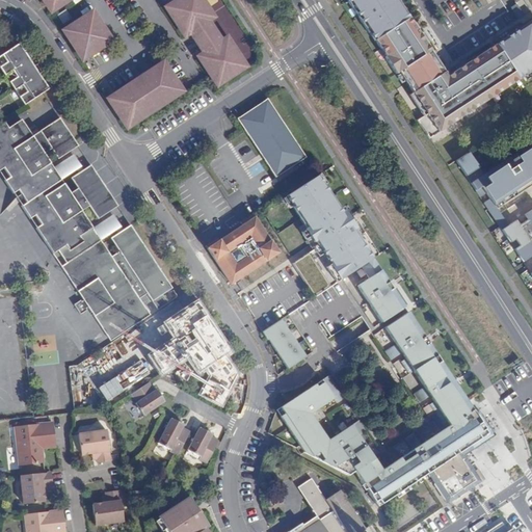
[(38,0),(51,18),(55,15),(63,8),(76,0),(38,0)]
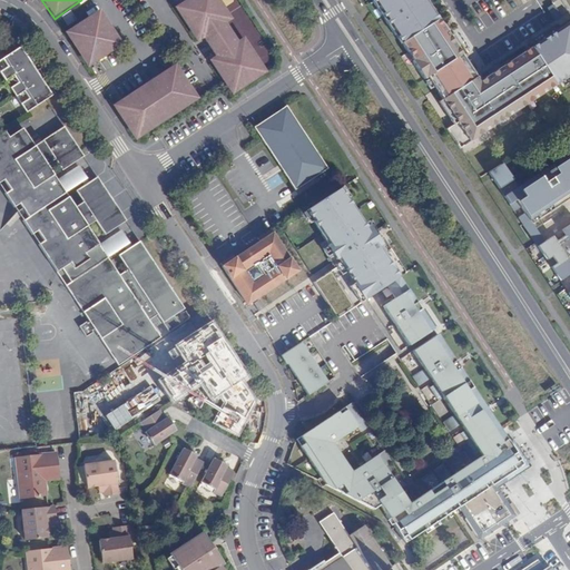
[(213,0),(190,0),(176,10),(196,41),(203,37),(220,62),(214,67),(233,97),(263,77),(244,47),(237,50),(222,25),(226,21),(213,0)]
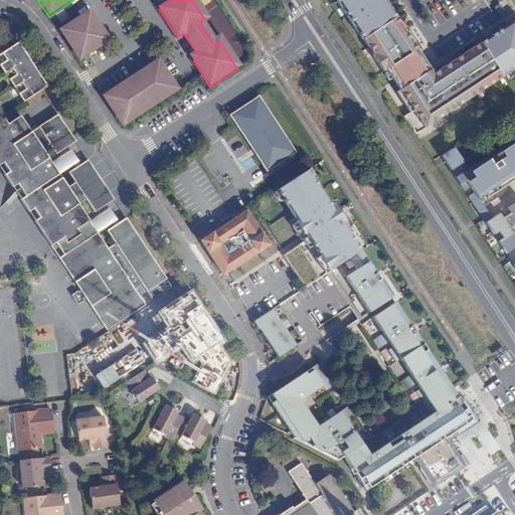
[(337,0),(358,31),(362,29),(367,36),(364,38),(374,54),(373,54),(384,71),(387,68),(401,90),(398,92),(407,107),(411,104),(415,110),(405,116),(416,133),(477,94),(475,91),(482,87),(484,90),(514,68),(514,19),(461,55),(464,58),(451,67),(449,63),(438,70),(443,77),(439,80),(396,16),(393,19),(387,9),(390,7),(385,0),(337,0)]
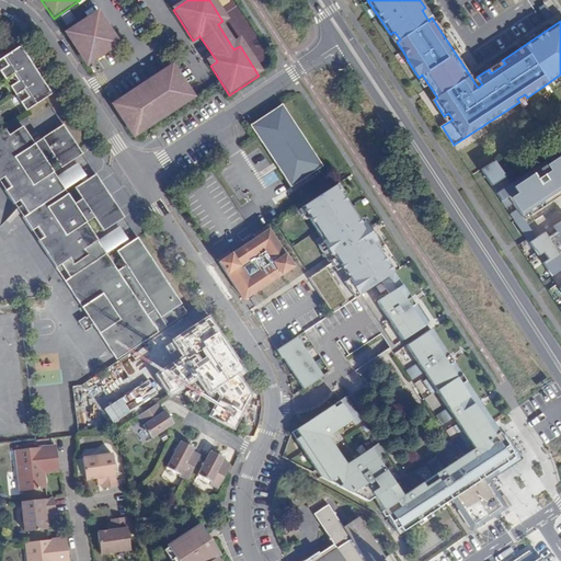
[(546,4),(539,9),(547,20),(553,16),(546,4)]
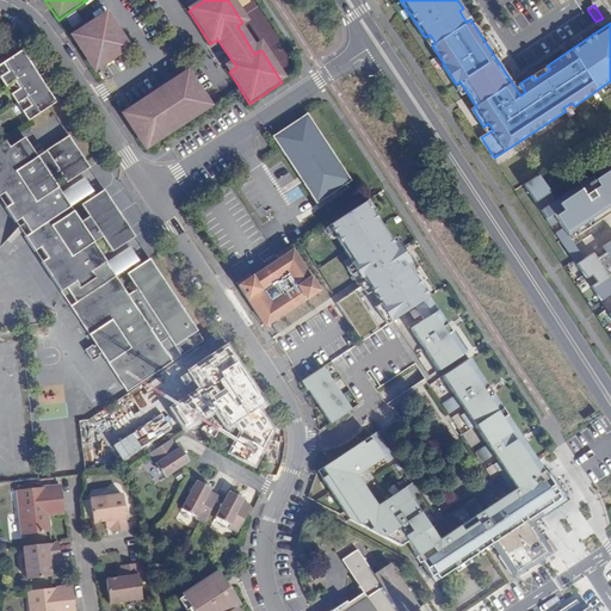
[(82,24),(74,12),(65,18),(72,30),(82,24)]
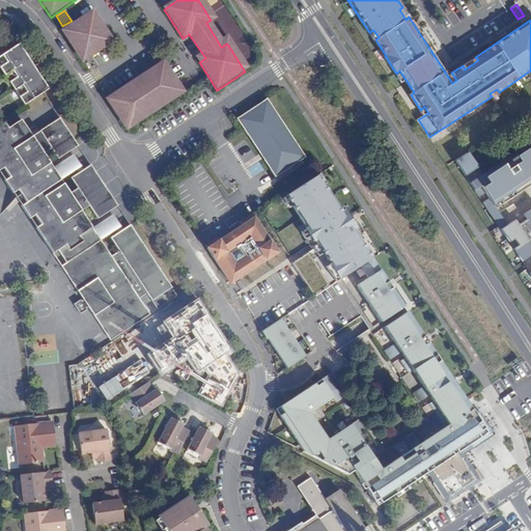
[(91,12),(59,34),(81,66),(113,45),(91,12)]
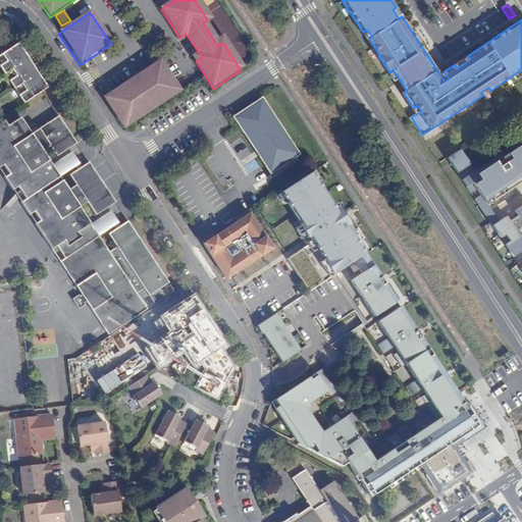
[(19,52),(15,45),(0,55),(0,66),(23,102),(50,85),(45,76),(42,79),(39,81),(35,74),(38,71),(40,69),(36,62),(33,65),(30,67),(24,59),(28,57),(32,55),(27,48),(22,50),(19,52)]
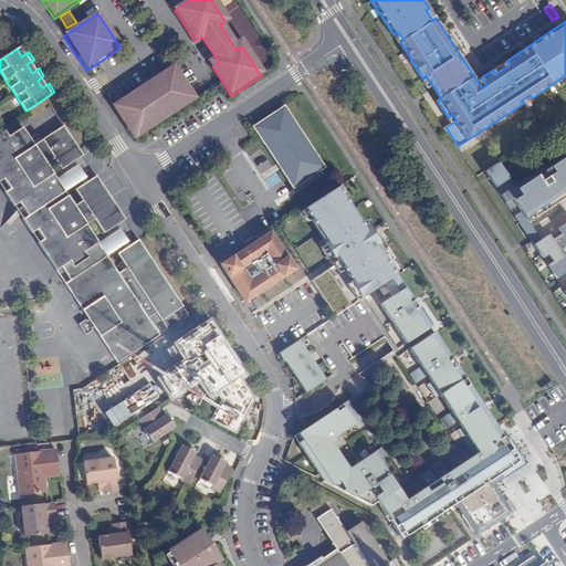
[(109,111),(132,143),(196,100),(174,67),(109,111)]
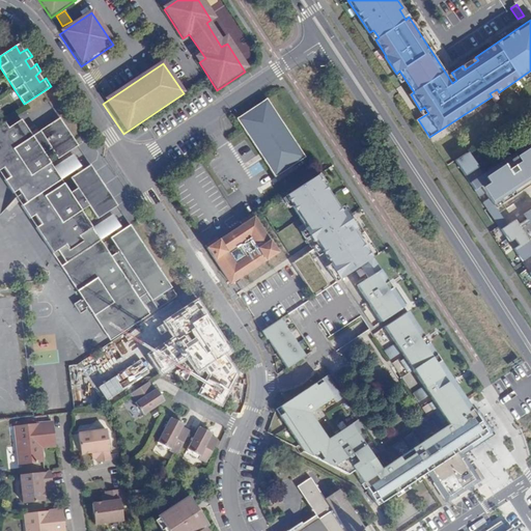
[(236,118),(244,131),(274,176),(304,157),(267,99),(236,118)]
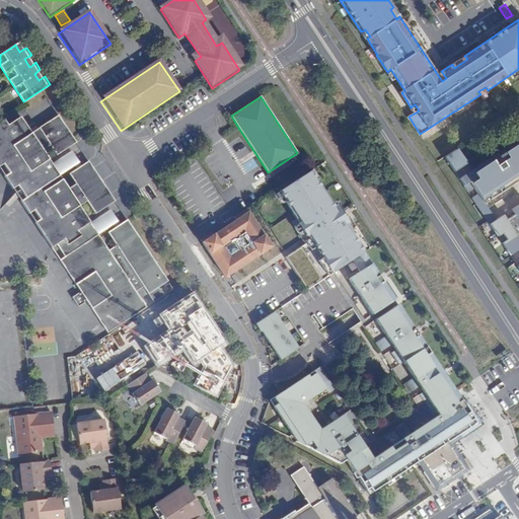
[(4,120),(0,122),(0,169),(12,188),(16,186),(25,199),(20,202),(51,247),(56,244),(64,256),(59,260),(81,294),(78,295),(77,293),(71,297),(77,306),(83,303),(81,300),(84,298),(106,332),(145,306),(136,291),(142,286),(152,302),(162,295),(157,287),(167,281),(127,220),(120,225),(114,228),(107,232),(116,244),(108,249),(97,233),(89,222),(79,206),(86,201),(94,214),(114,201),(99,179),(87,161),(80,165),(75,169),(68,173),(74,183),(67,188),(59,175),(51,163),(43,151),(50,146),(56,155),(75,142),(57,115),(29,133),(20,117),(7,125),(4,120)]
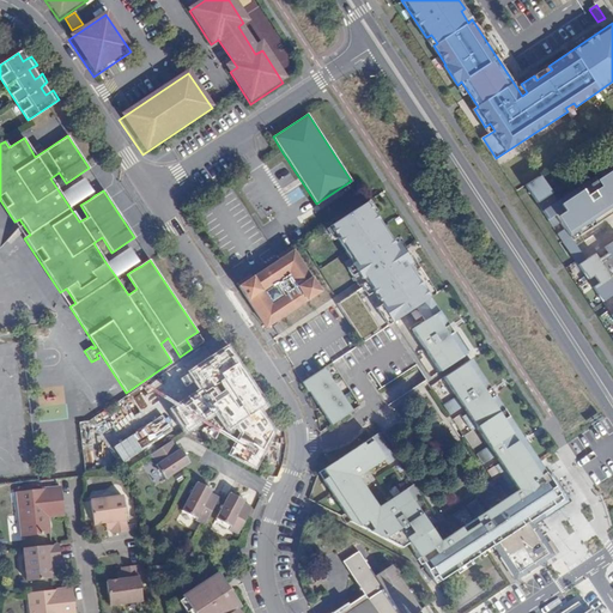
[(612,164),(557,202),(540,176),(526,184),(553,228),(559,225),(563,231),(558,235),(574,258),(580,253),(572,242),(612,214),(612,164)]
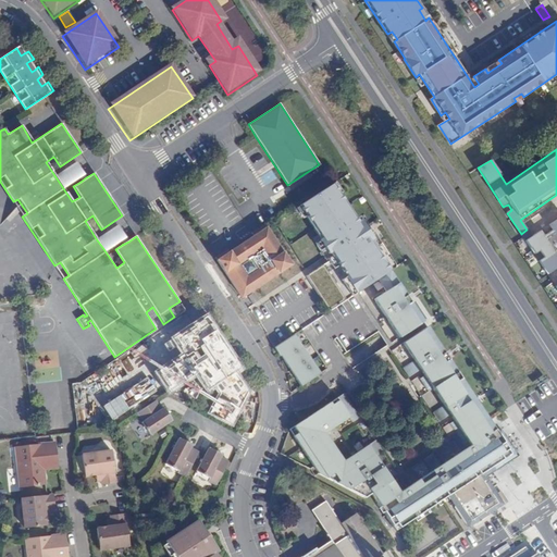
[(76,162),(54,175),(63,188),(78,177),(84,174),(76,162)]
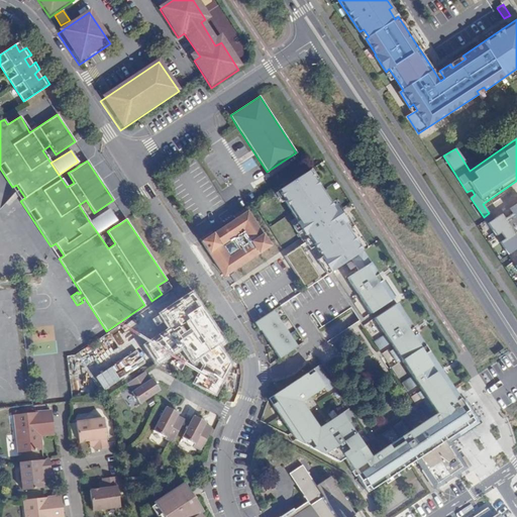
[(314,181),(308,172),(279,190),(285,199),(284,200),(298,223),(297,224),(302,231),(298,233),(302,240),(308,235),(311,239),(285,256),(306,289),(350,260),(363,251),(369,247),(346,214),(341,218),(338,214),(341,212),(336,205),(333,207),(315,180),(314,181)]
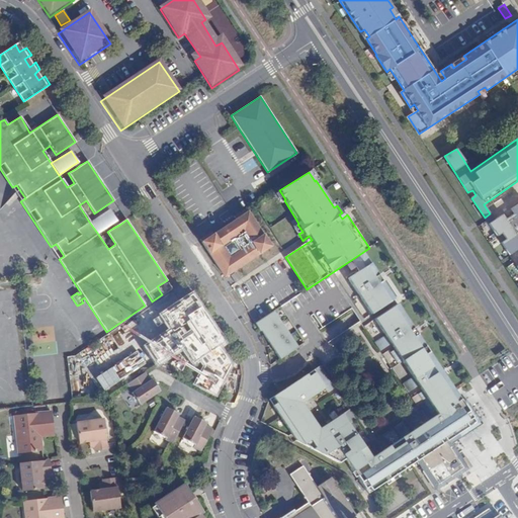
[(502,244),(509,255),(517,249),(517,239),(516,237),(517,235),(517,205),(511,211),(514,216),(506,221),(504,217),(491,226),(498,237),(502,234),(505,240),(502,244)]
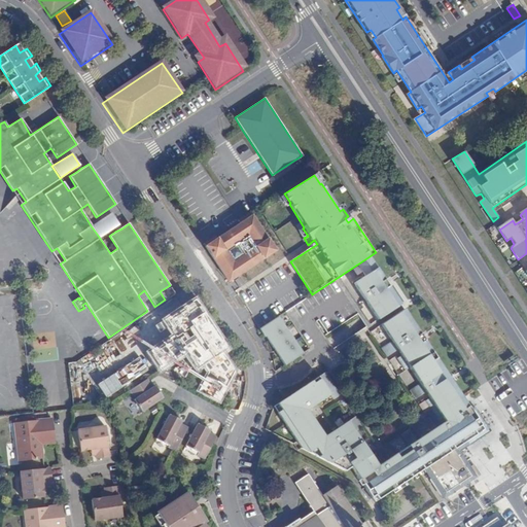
[(113,229),(118,224),(111,212),(91,225),(99,237),(113,229)]
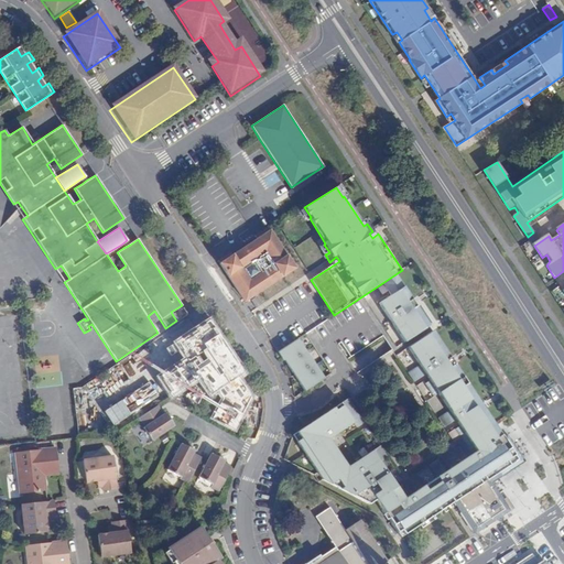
[(269,232),(219,266),(245,303),(294,270),(269,232)]
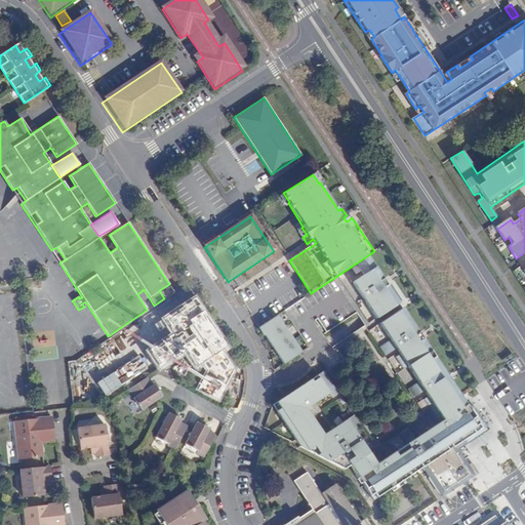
[(399,303),(368,255),(356,264),(363,275),(352,282),(375,318),(399,303)]
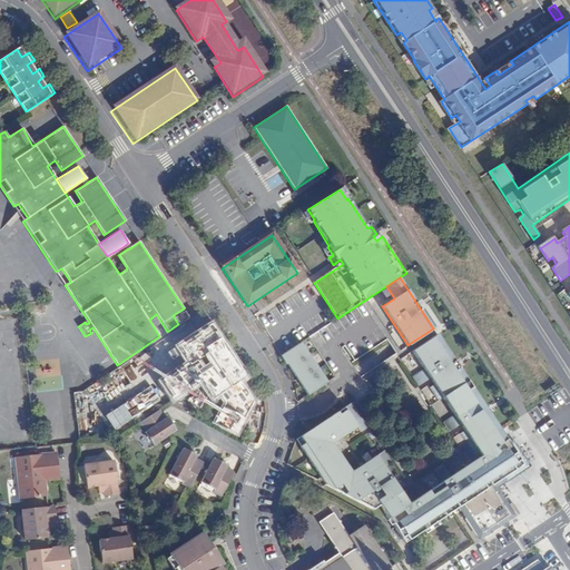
[(264,308),(258,301),(254,304),(259,312),(264,308)]
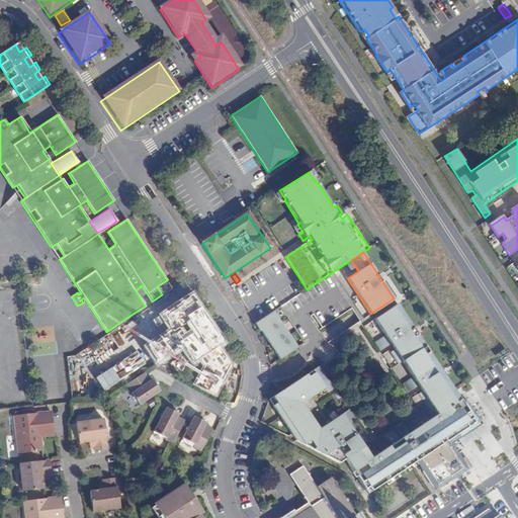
[(482,424),(479,419),(465,399),(461,401),(398,304),(373,320),(380,330),(370,336),(375,344),(385,337),(390,343),(385,346),(394,358),(398,355),(408,370),(398,377),(403,384),(413,378),(417,383),(412,386),(432,417),(409,431),(402,421),(393,426),(401,438),(371,456),(349,423),(355,419),(348,408),(319,428),(303,402),(324,387),(327,392),(334,387),(320,364),(272,396),(276,402),(272,405),(296,441),(338,462),(345,459),(368,494),(417,461),(436,491),(469,468),(452,443),(482,424)]
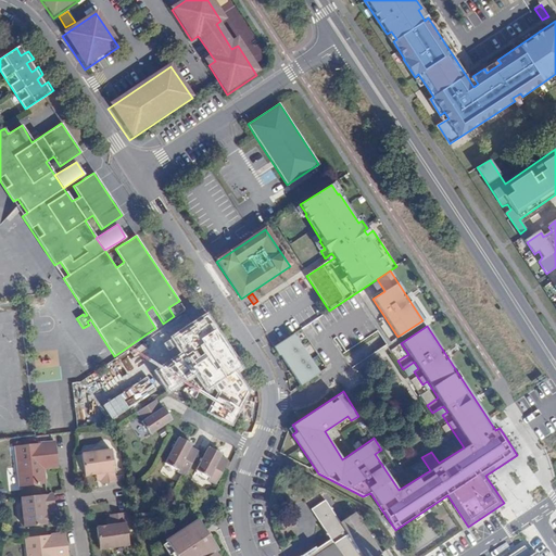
[(293,333),(274,346),(278,355),(280,355),(300,384),(318,371),(293,333)]
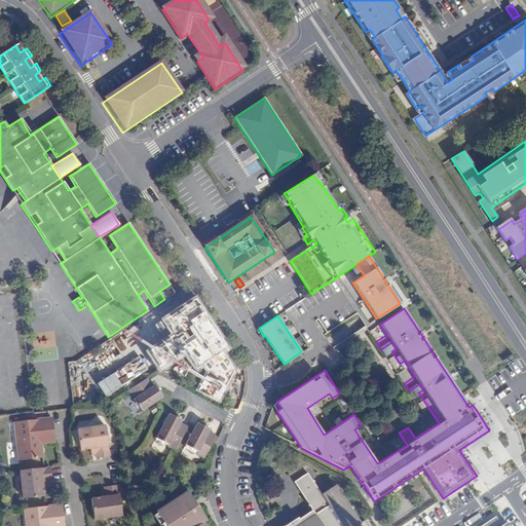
[(203,316),(154,346),(172,375),(221,345),(203,316)]
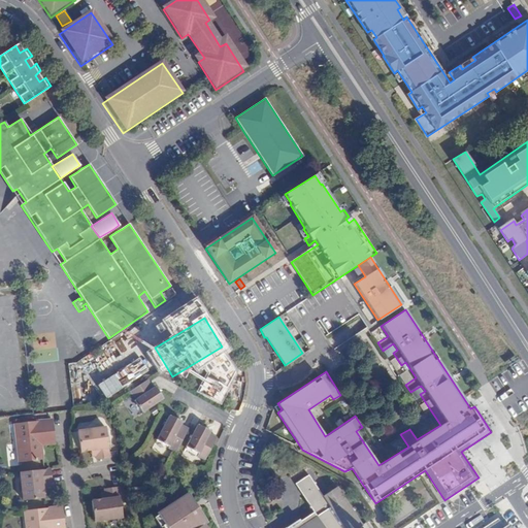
[(320,320),(317,322),(325,335),(328,333),(320,320)]
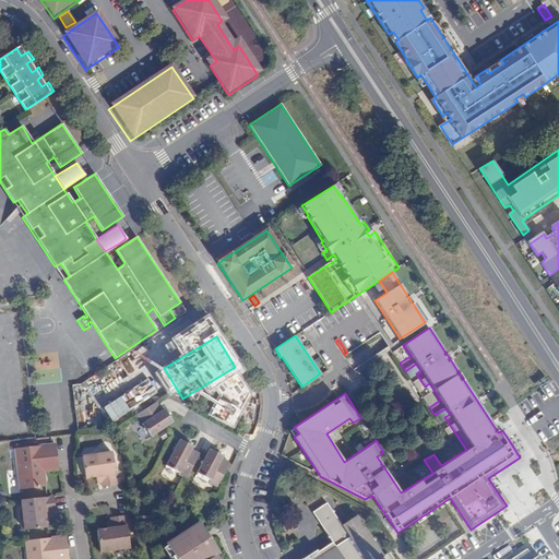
[(155,402),(137,415),(142,421),(140,423),(149,436),(171,420),(163,407),(161,409),(155,402)]
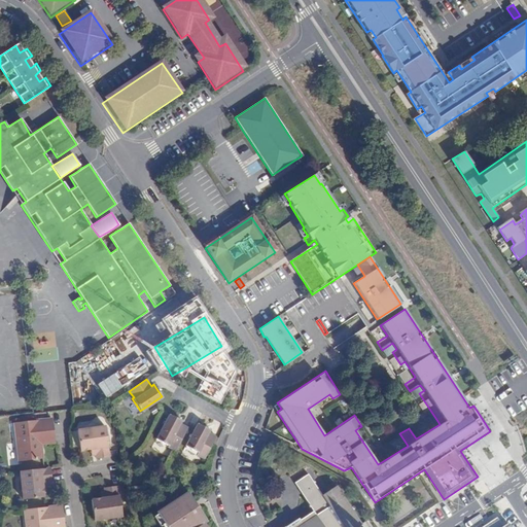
[(281,409),(277,402),(274,405),(273,406),(277,412),(281,409)]
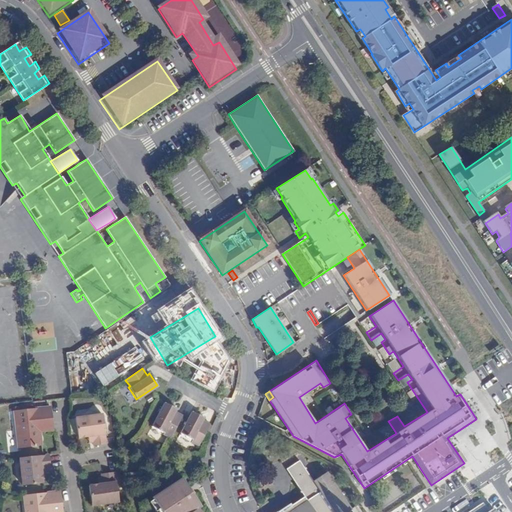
[(170,439),(183,415),(175,412),(176,410),(163,403),(151,425),(165,432),(163,435),(170,439)]
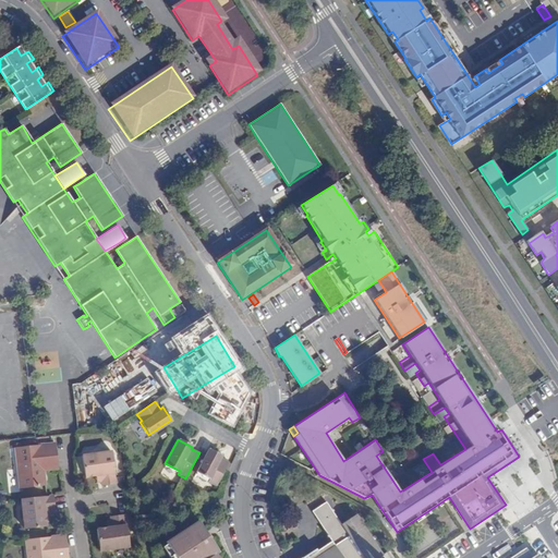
[(46,485),(45,471),(44,458),(56,456),(55,444),(13,448),(19,488),(46,485)]
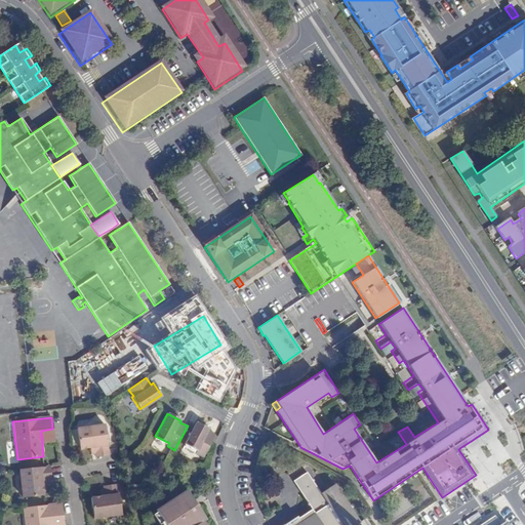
[(202,458),(214,435),(209,432),(210,430),(197,422),(185,445),(196,451),(195,455),(202,458)]
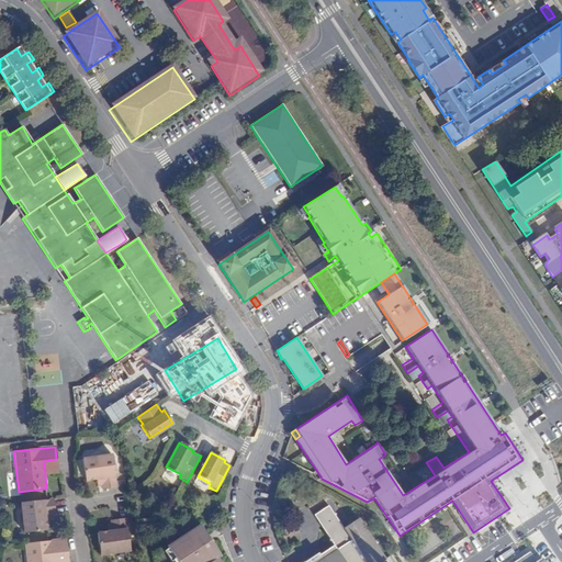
[(85,481),(96,480),(99,480),(100,486),(101,490),(115,487),(112,453),(81,458),(85,481)]
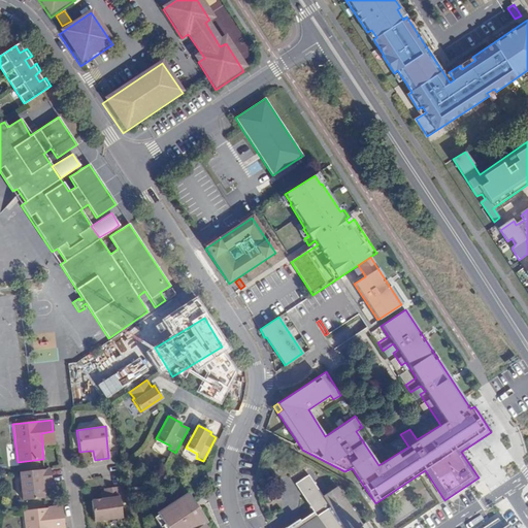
[(42,446),(55,444),(53,431),(41,433),(42,446)]
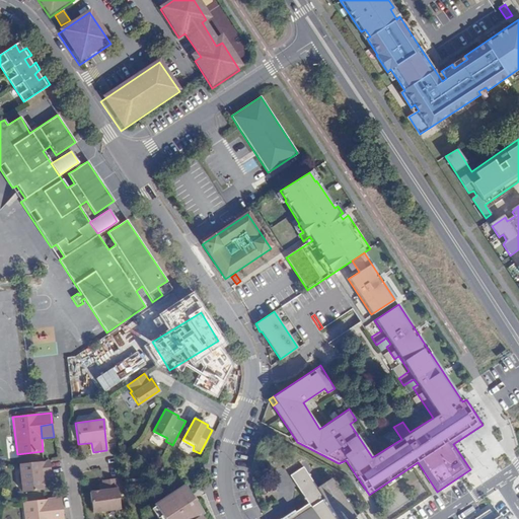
[(49,461),(18,464),(21,492),(44,489),(42,478),(42,475),(48,474),(51,474),(49,461)]
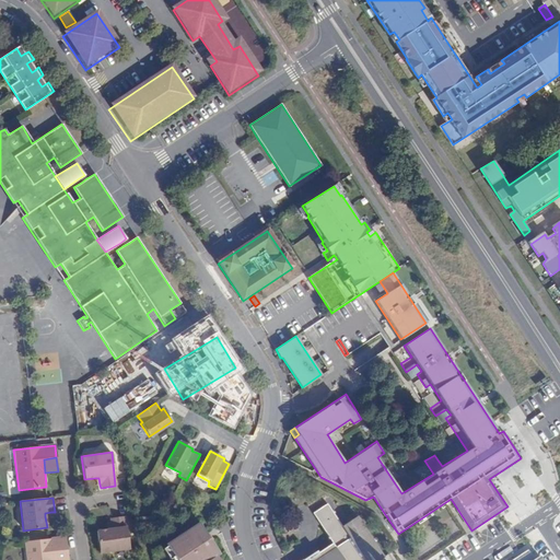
[(302,559),(386,559),(357,516),(342,526),(327,503),(313,513),(327,534),(325,535),(331,544),(318,552),(317,550),(302,559)]
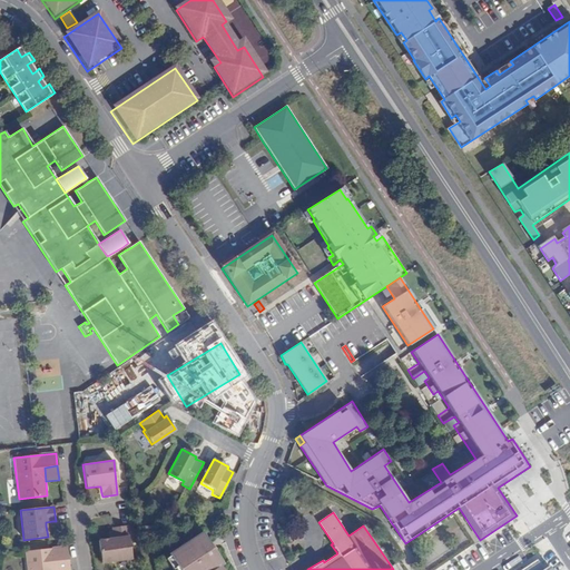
[(110,527),(111,531),(112,538),(108,538),(97,539),(101,563),(131,559),(126,524),(110,527)]
